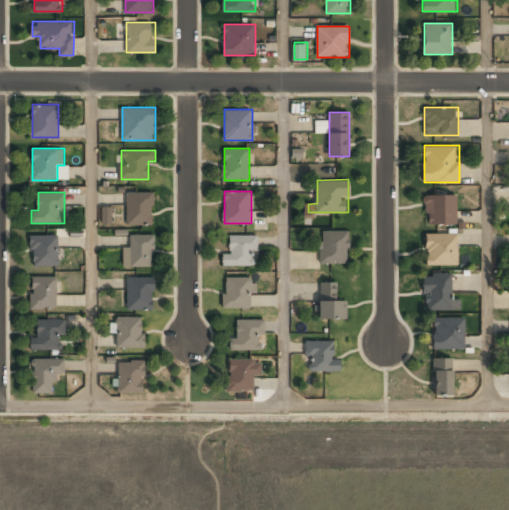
[(154,192),(128,192),(128,224),(154,224),(154,192)]
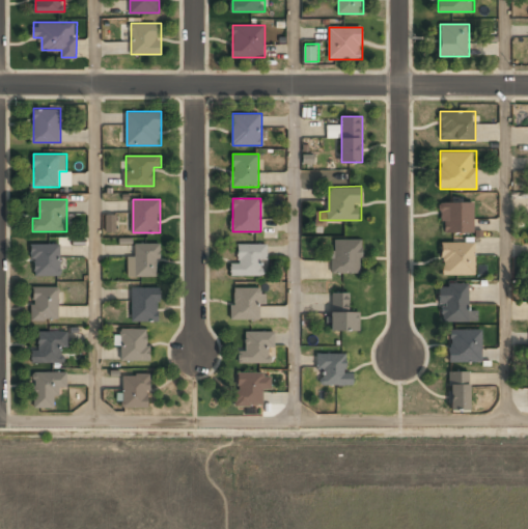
[(474,201),(441,201),(441,232),(474,232),(474,201)]
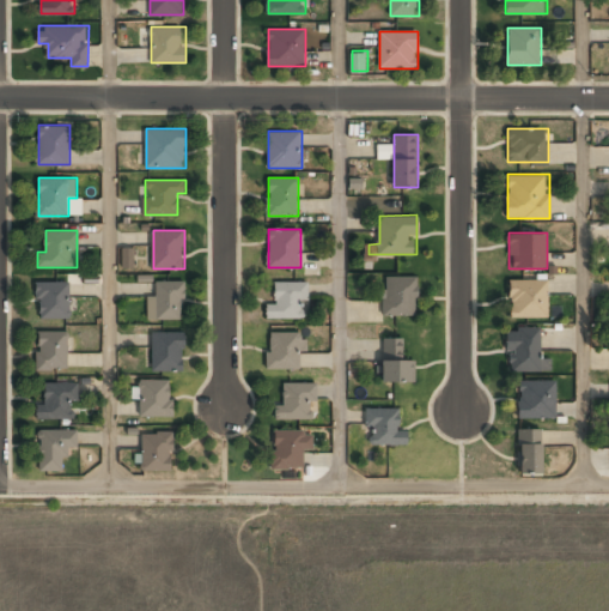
[(125,266),(136,266),(135,246),(123,247),(125,266)]
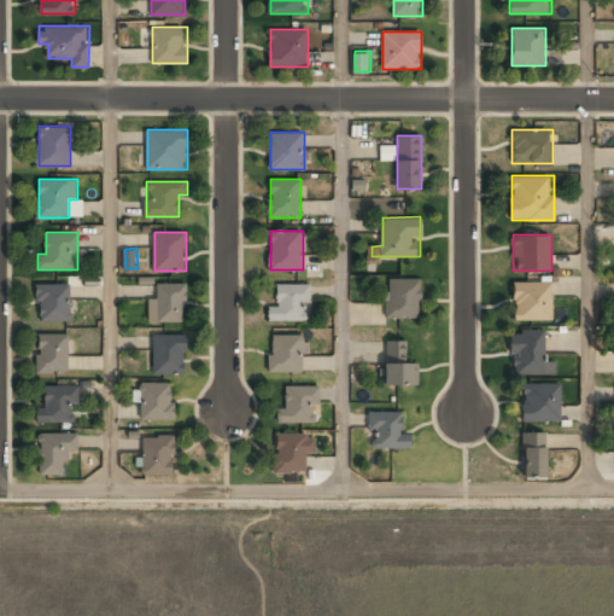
[(422,317),(422,278),(386,278),(386,317),(422,317)]
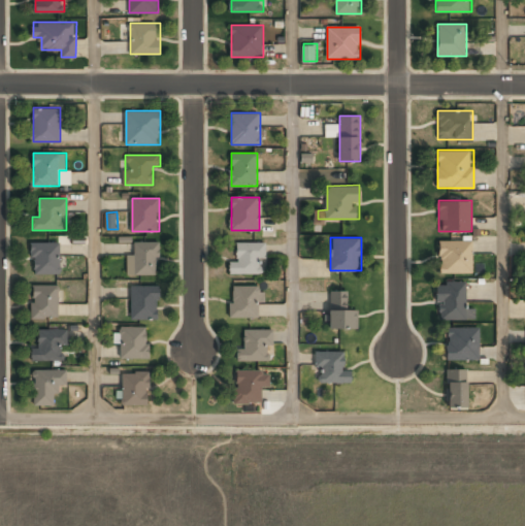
[(439,272),(472,272),(472,240),(439,240),(439,272)]
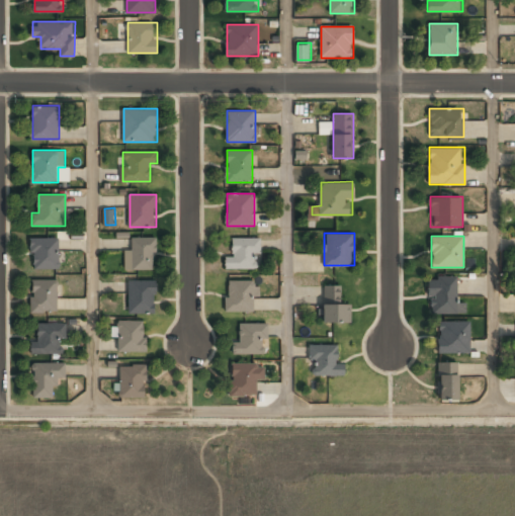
[(60,268),(60,238),(32,238),(32,268),(60,268)]
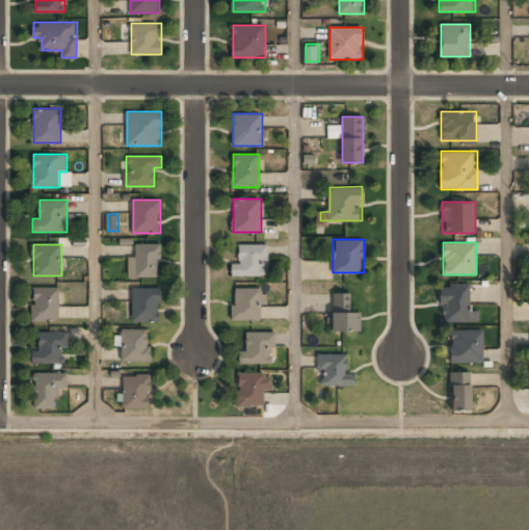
[(129,276),(161,276),(161,244),(136,244),(136,257),(129,257),(129,276)]
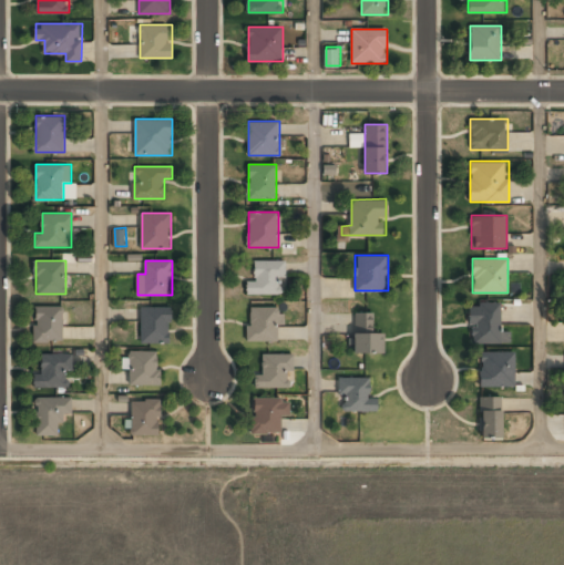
[(285,260),(255,260),(255,280),(247,280),(247,294),(285,294),(285,260)]
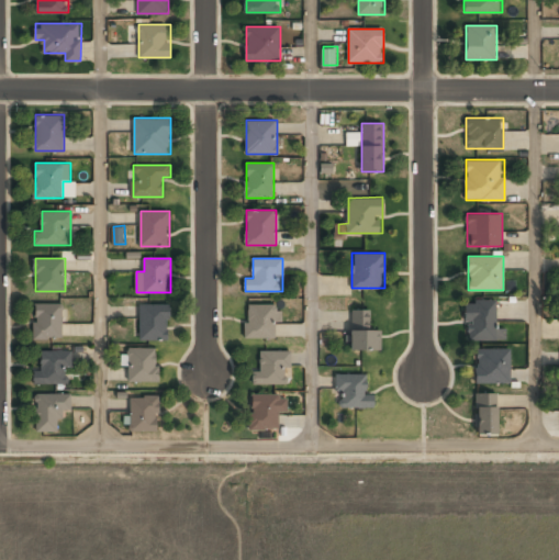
[(498,300),(467,300),(467,340),(507,340),(507,327),(498,327),(498,300)]
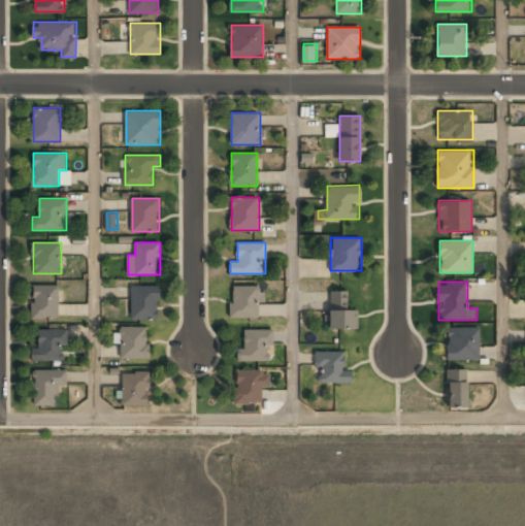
[(59,284),(33,284),(33,318),(59,318),(59,284)]
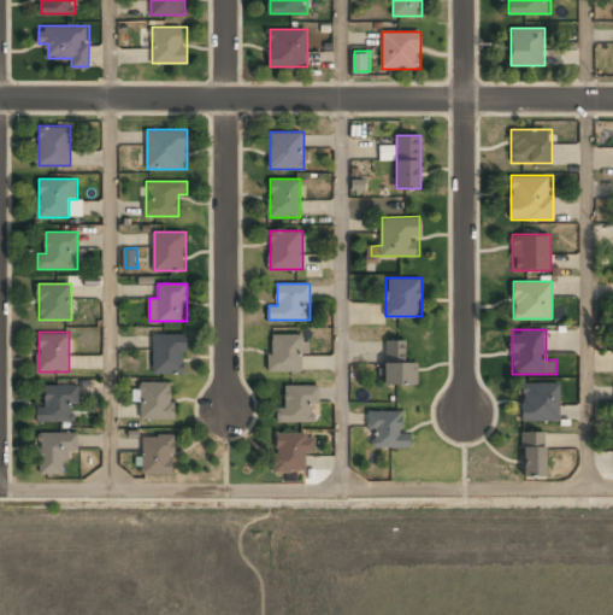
[(187,373),(187,334),(154,334),(154,373),(187,373)]
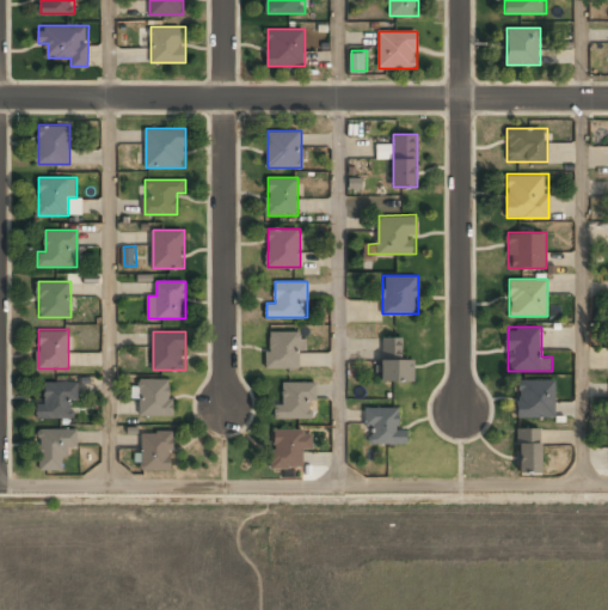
[(268,367),(302,367),(302,331),(268,331),(268,367)]
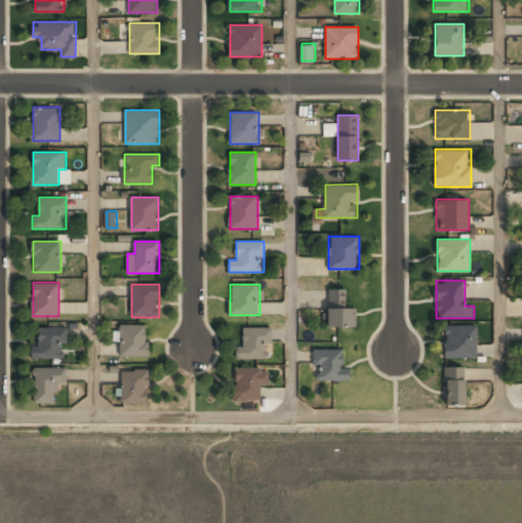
[(357,308),(348,308),(348,288),(328,288),(328,326),(357,326),(357,308)]
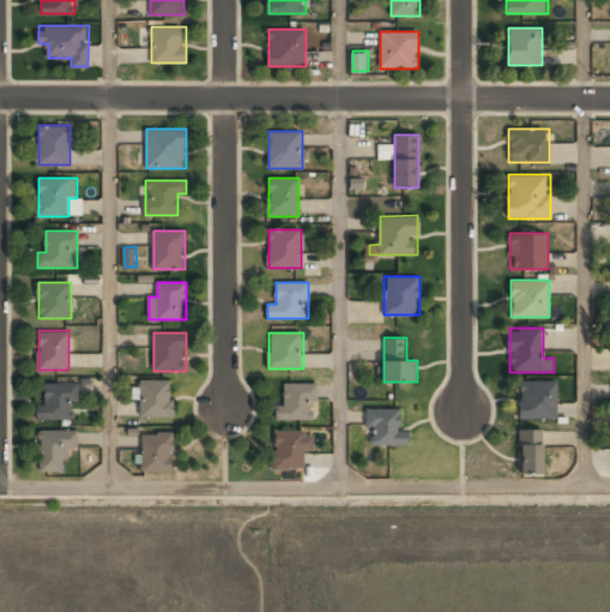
[(140,417),(173,417),(173,381),(140,381),(140,417)]
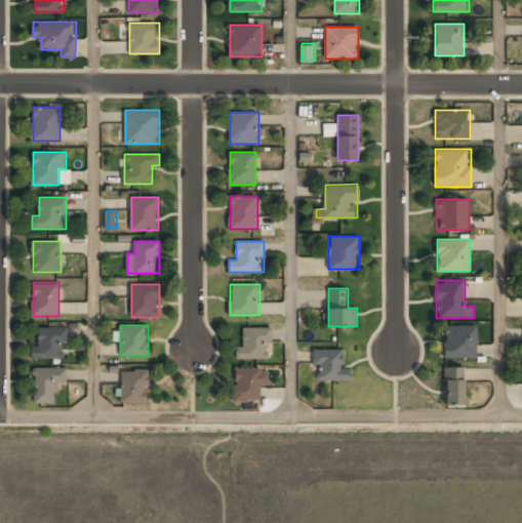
[(445,326),(445,358),(477,358),(477,326),(445,326)]
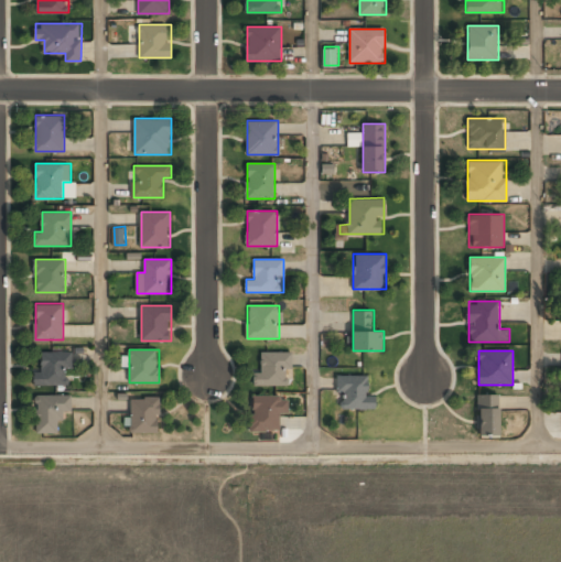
[(42,371),(34,371),(34,385),(72,385),(72,352),(42,352),(42,371)]
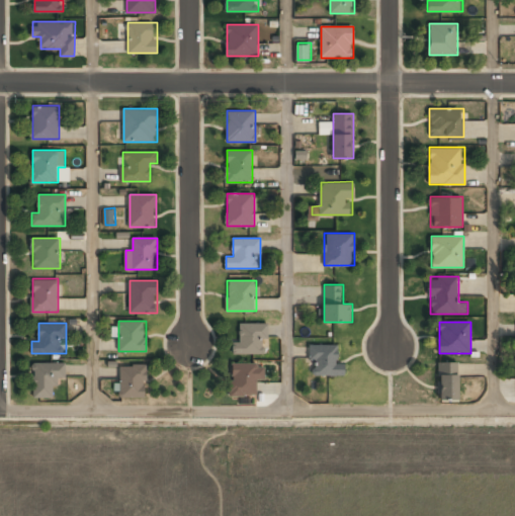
[(241,341),(233,341),(233,354),(268,354),(268,323),(241,323),(241,341)]
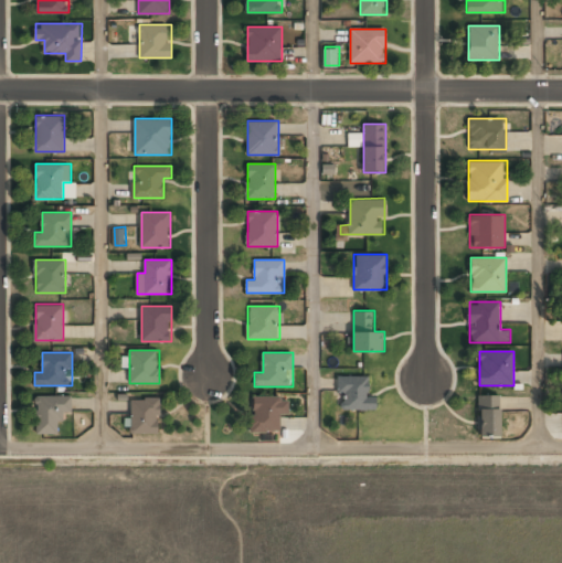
[(339,376),(339,409),(377,409),(377,395),(369,395),(369,376),(339,376)]
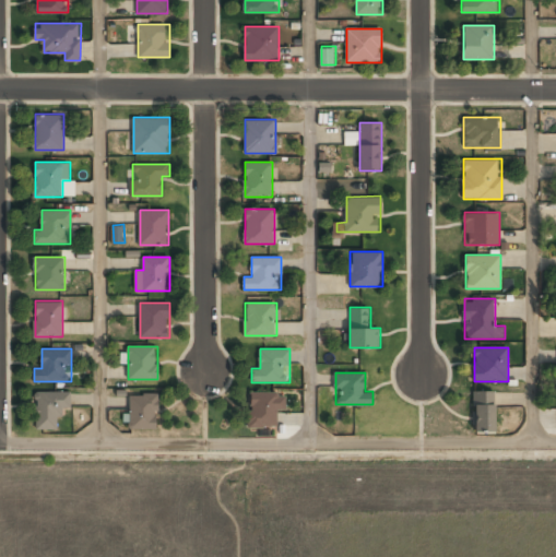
[(71,407),(71,391),(35,392),(36,429),(59,428),(59,407),(71,407)]
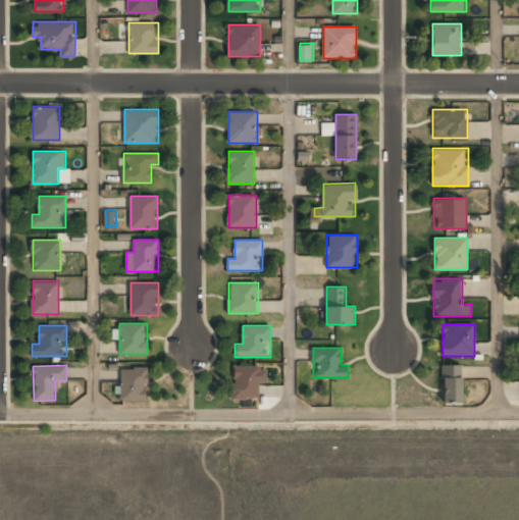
[(444,365),(444,402),(463,402),(463,365),(444,365)]
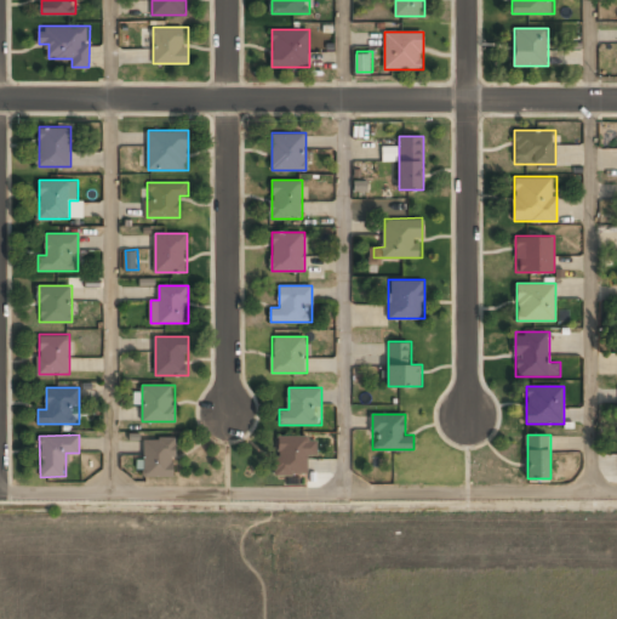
[(309,436),(278,436),(278,475),(309,475),(309,436)]
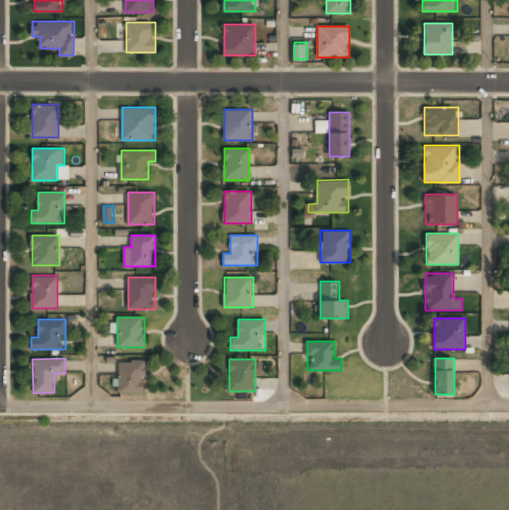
[(119,360),(119,393),(145,393),(145,360),(119,360)]
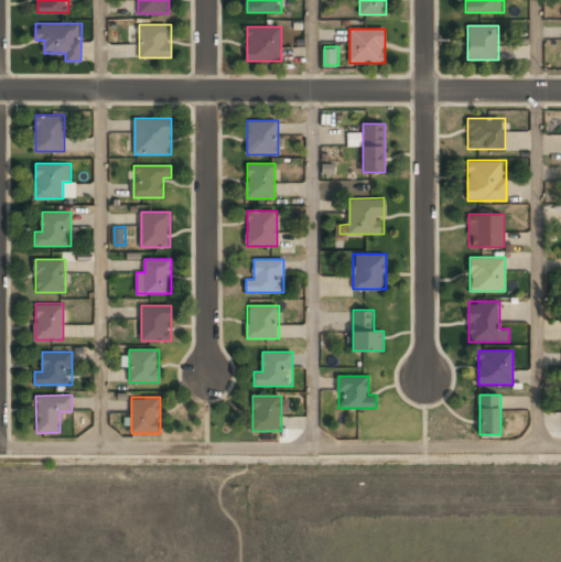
All buildings are outlined.
